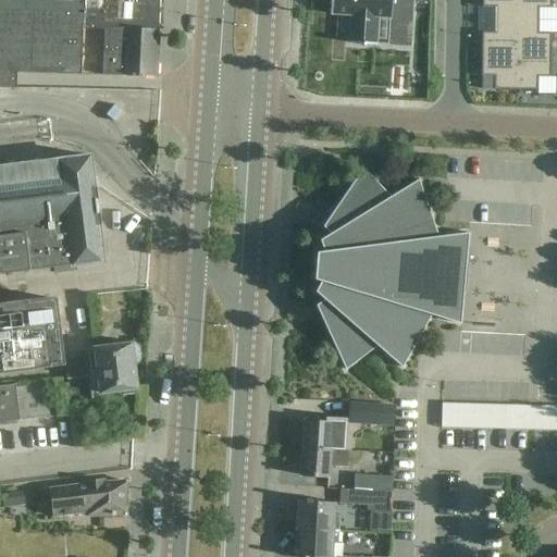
[(0,0),(0,11),(83,10),(83,31),(128,28),(158,29),(159,0),(0,0)]
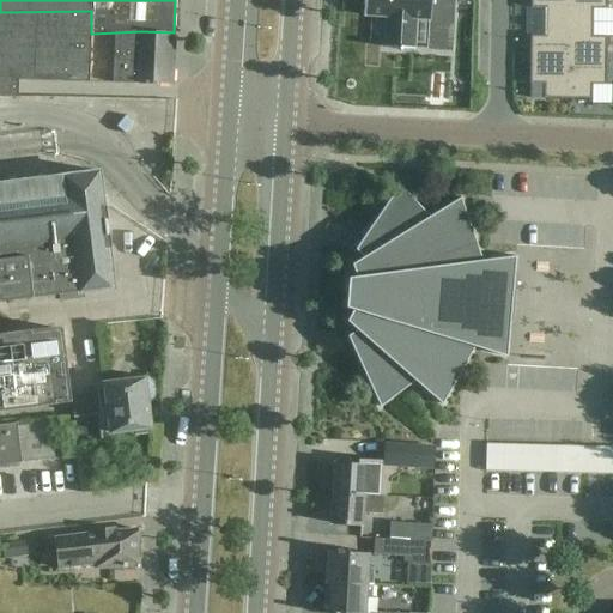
[(363,0),(363,16),(386,17),(383,48),(413,49),(416,19),(430,20),(430,24),(451,25),(453,0),(363,0)]
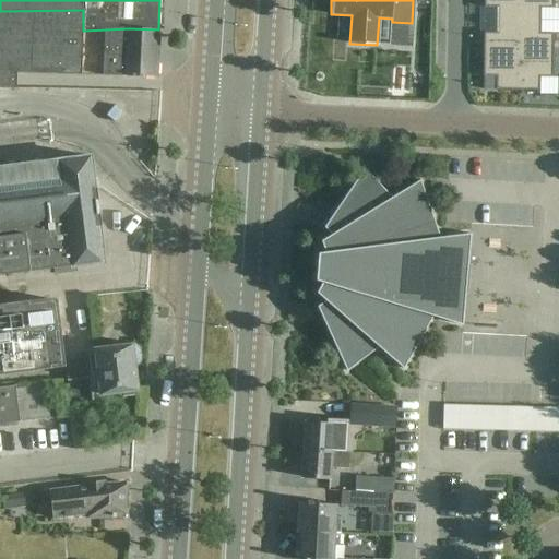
[(483,0),(484,8),(497,8),(497,20),(519,21),(518,0),(483,0)]
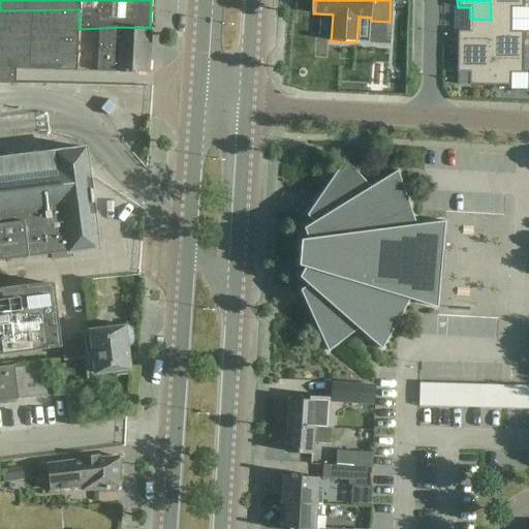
[(490,0),(491,20),(511,20),(511,7),(524,7),(523,0),(490,0)]
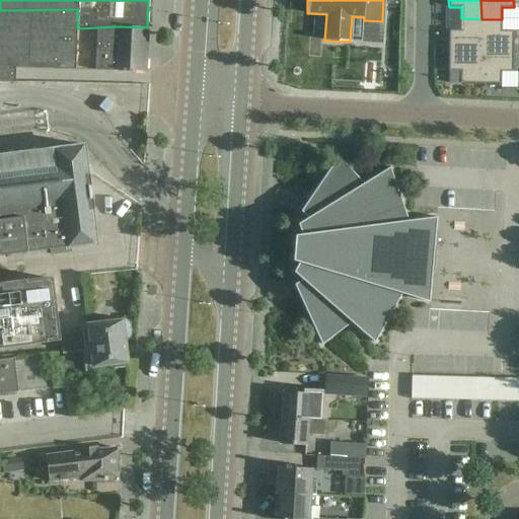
[(0,81),(15,82),(15,69),(145,71),(147,27),(120,26),(77,28),(77,9),(0,10),(0,81)]
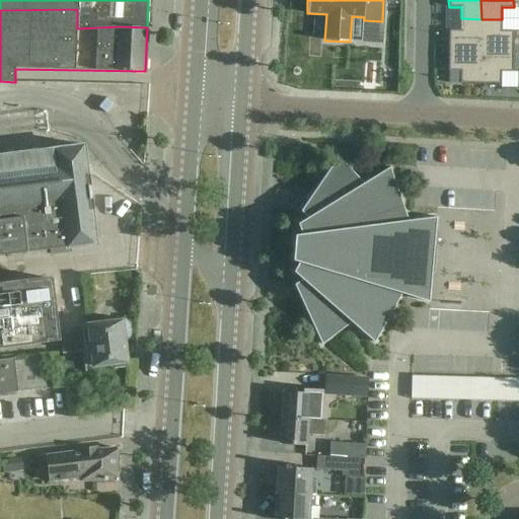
[(480,84),(482,19),(461,18),(461,30),(448,30),(448,71),(460,71),(460,83),(480,84)]
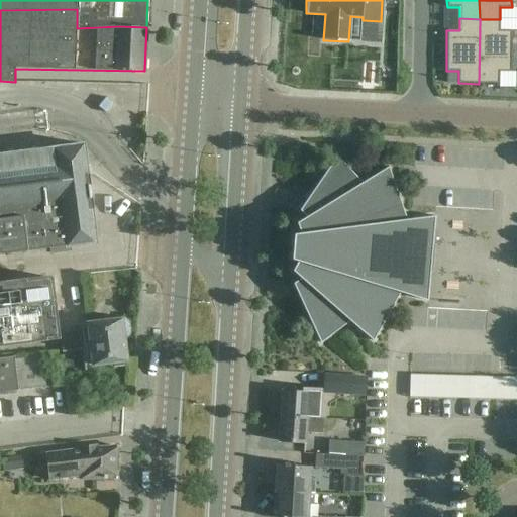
[(499,72),(511,72),(511,31),(499,30),(500,19),(480,19),(479,84),(499,84),(499,72)]
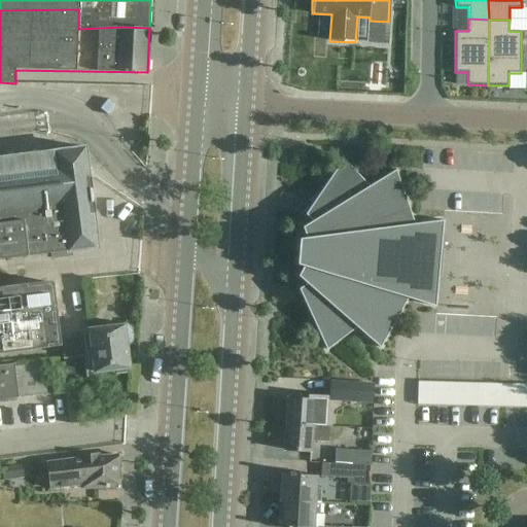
[(0,258),(97,247),(84,147),(0,157),(0,258)]
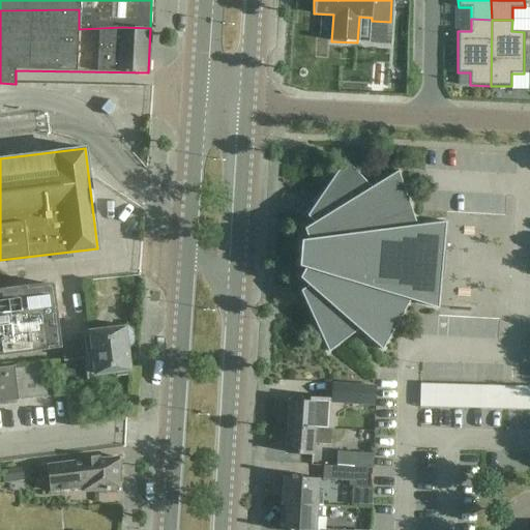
[(444,251),(447,222),(417,226),(399,171),(372,187),(347,159),(307,215),(314,223),(304,229),(307,239),(301,240),(299,266),(305,268),(299,277),(308,285),(300,291),(329,352),(359,329),(383,350),(411,300),(439,308),(442,280),(443,280),(446,251),(444,251)]
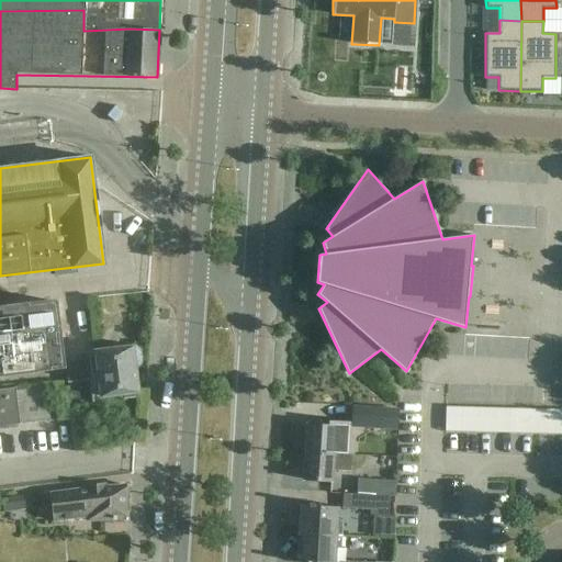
[(0,374),(63,367),(55,302),(0,307),(0,374)]
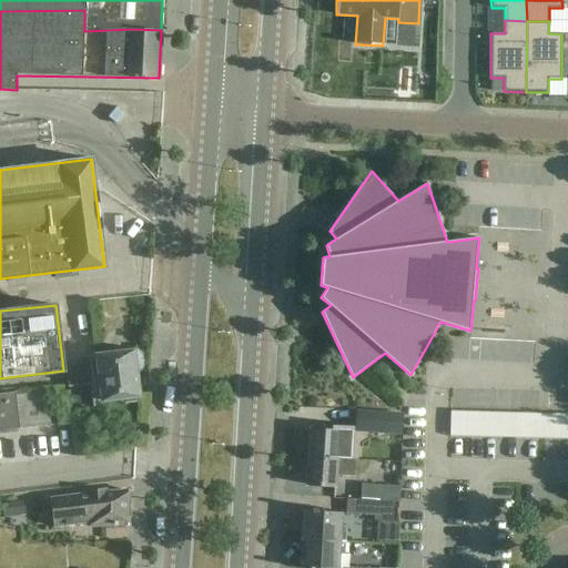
[(91,376),(90,365),(78,366),(79,374),(72,375),(73,385),(69,386),(71,411),(95,407),(94,402),(125,398),(127,403),(137,402),(137,396),(140,396),(137,372),(138,372),(143,366),(141,354),(135,350),(97,354),(99,376),(91,376)]
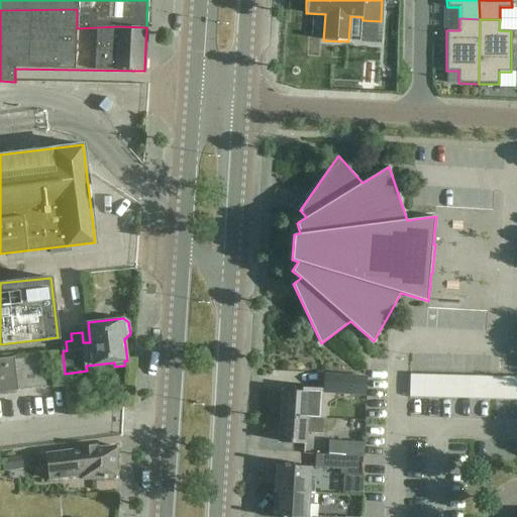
[(45,387),(41,356),(14,359),(14,357),(0,358),(0,392),(18,390),(45,387)]
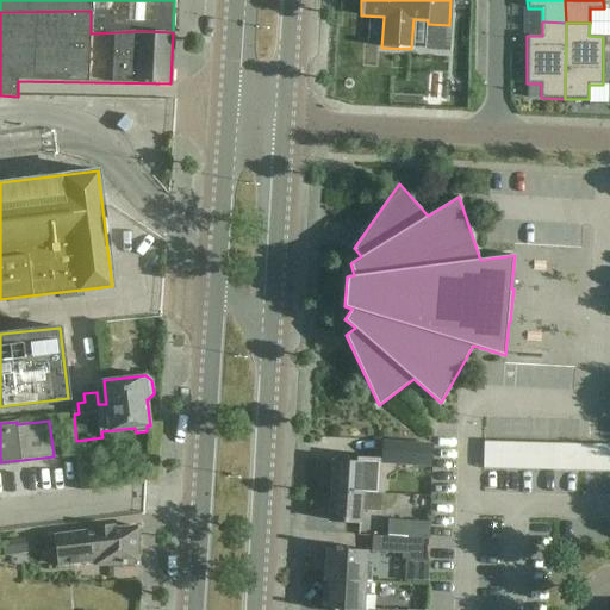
[(430,467),(431,446),(385,442),(383,464),(430,467)]
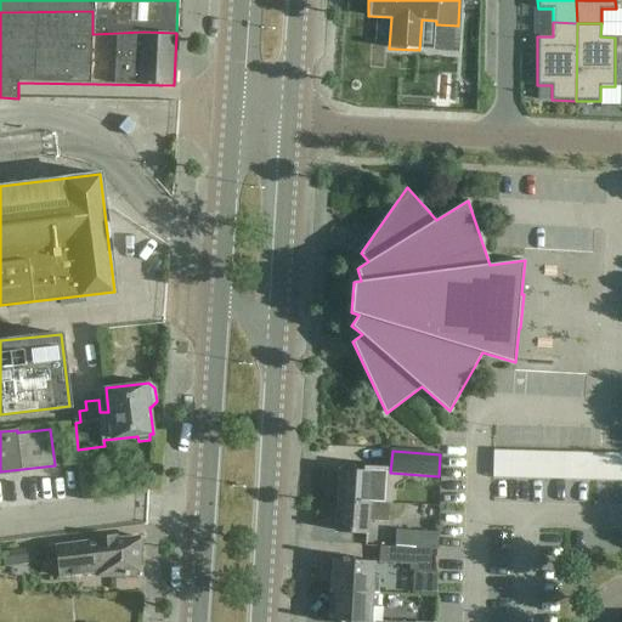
[(621,479),(621,453),(498,452),(498,478),(621,479)]
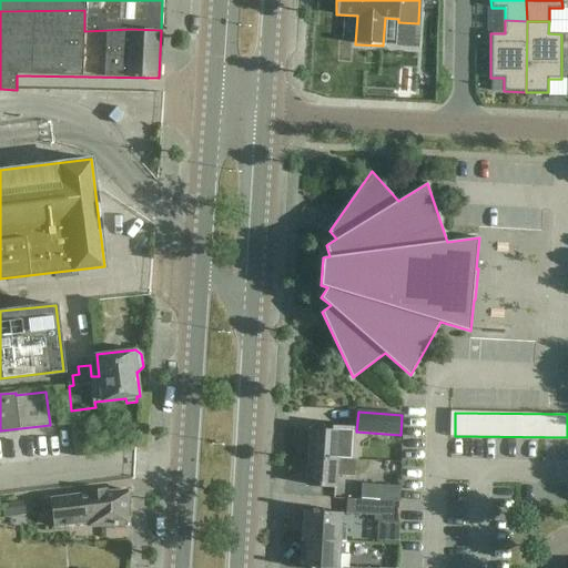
[(325,426),(325,429),(311,428),(308,457),(337,459),(355,460),(356,446),(351,445),(352,428),(325,426)]
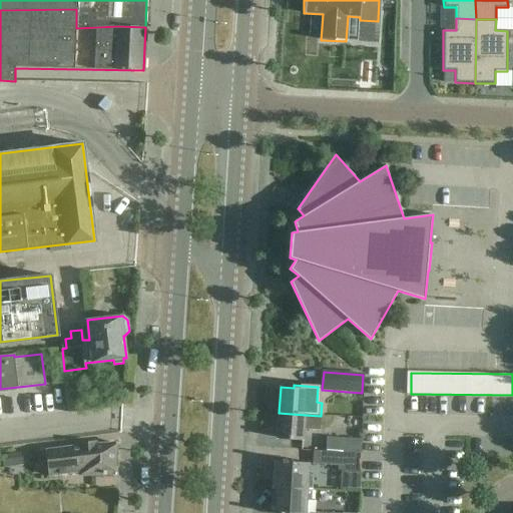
[(305,415),(279,413),(277,438),(304,440),(303,450),(314,451),(342,453),(343,440),(304,437),(304,429),(320,430),(321,416),(305,415)]
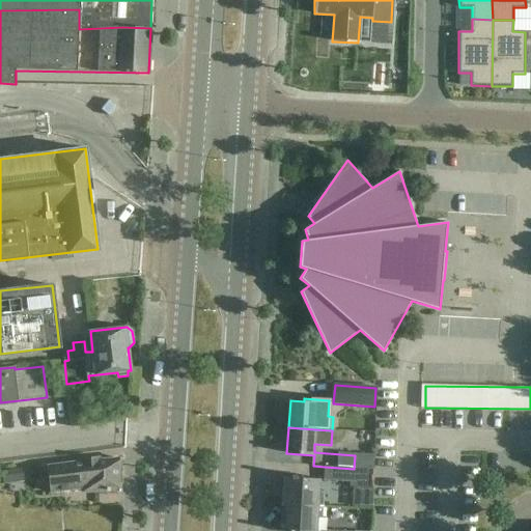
[(121,459),(50,467),(52,492),(82,488),(83,493),(120,491),(121,459)]
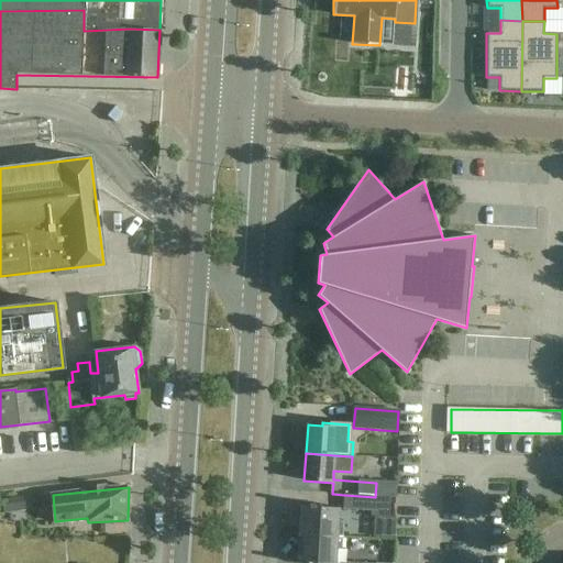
[(392,498),(375,497),(344,495),(343,508),(371,510),(370,516),(389,517),(392,498)]
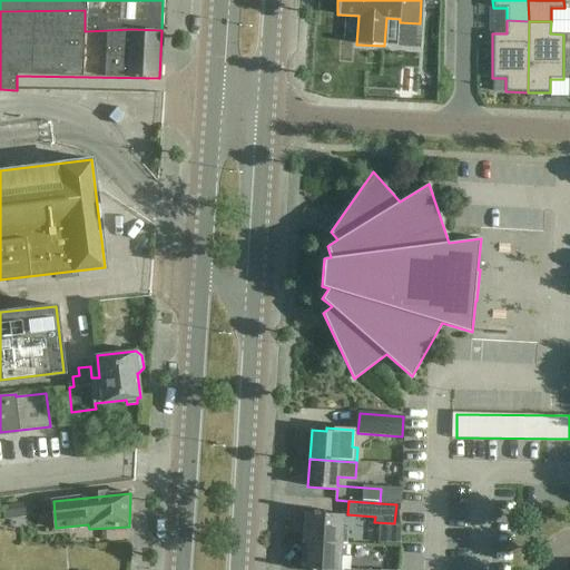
[(347,529),(342,529),(343,514),(306,512),(304,541),(346,543),(347,529)]
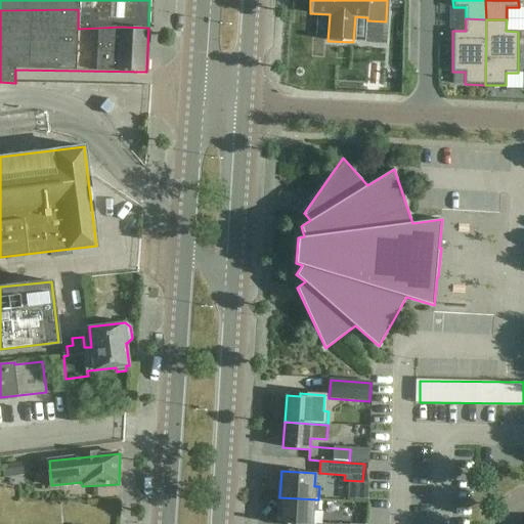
[(318,499),(279,497),(277,523),(278,523),(359,523),(360,518),(349,518),(349,523),(316,522),(318,499)]
